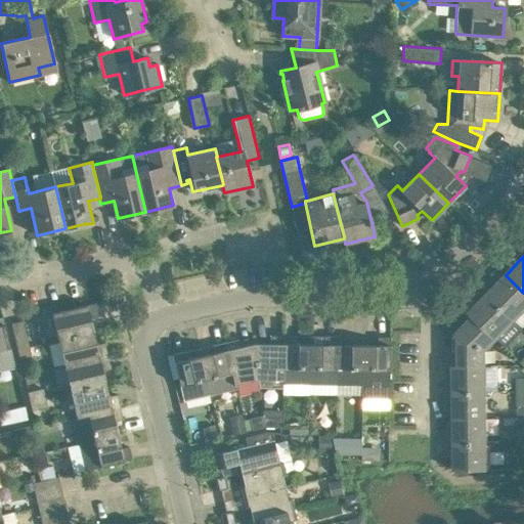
[(514,320),(523,309),(523,293),(506,275),(487,294),(514,320)]
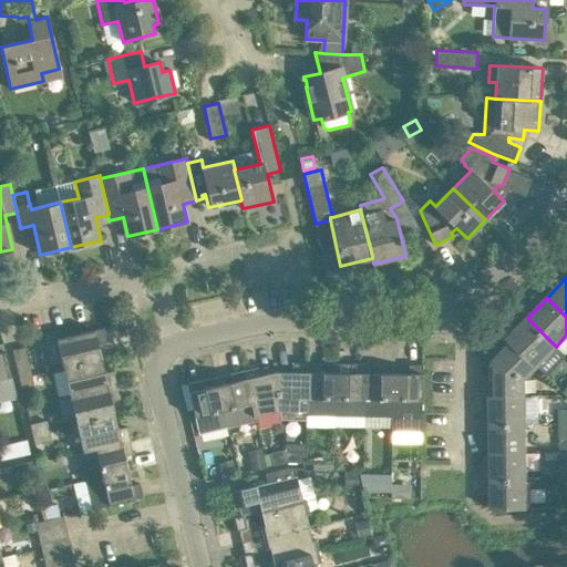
[(536,367),(556,347),(527,318),(507,338),(512,342),(536,367)]
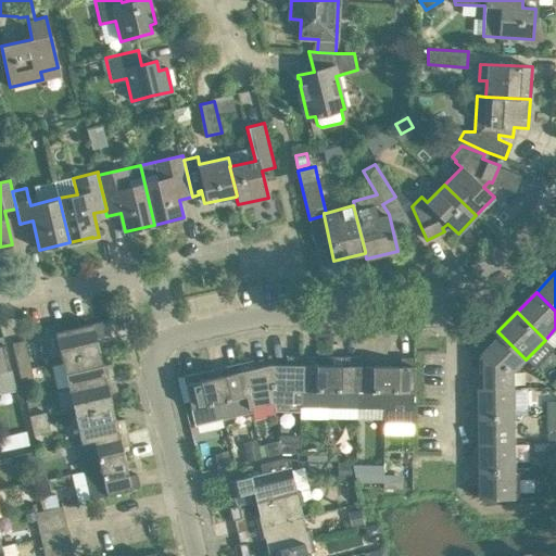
[(63,361),(100,352),(97,338),(105,336),(102,321),(57,332),(63,361)]
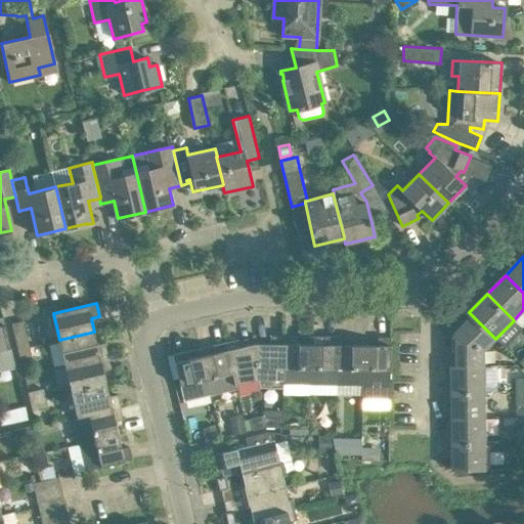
[(0,365),(14,363),(8,337),(3,316),(0,316),(0,365)]
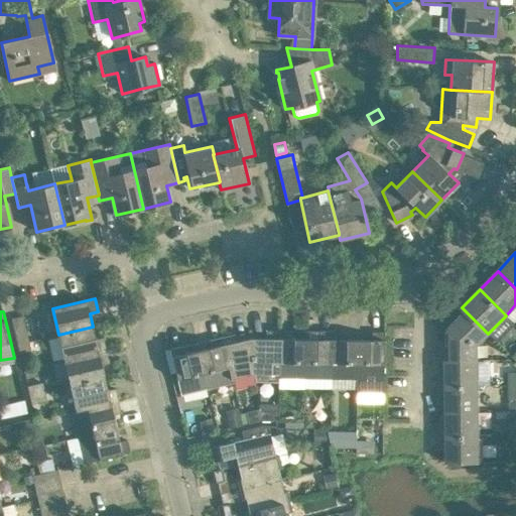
[(479,343),(488,334),(466,311),(457,321),(479,343)]
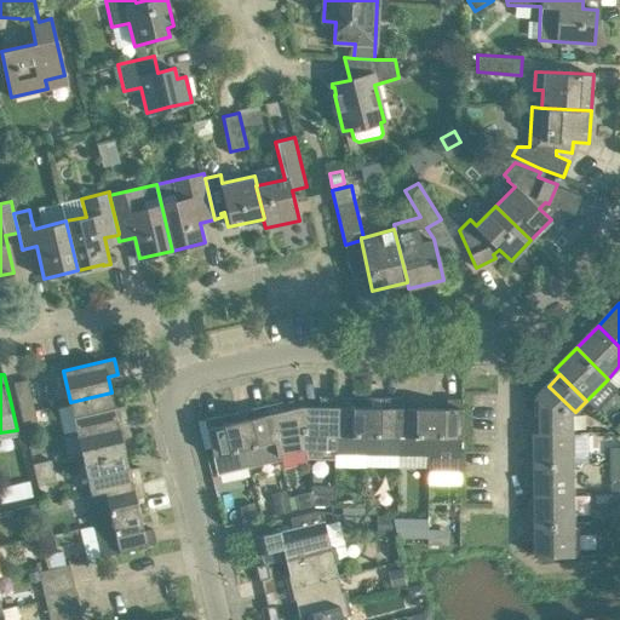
[(21,413),(35,409),(28,379),(13,383),(21,413)]
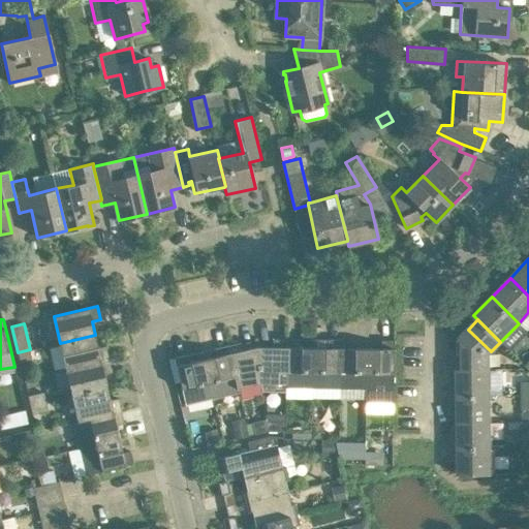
[(491,368),(491,351),(468,330),(459,338),(463,342),(463,369),(491,368)]
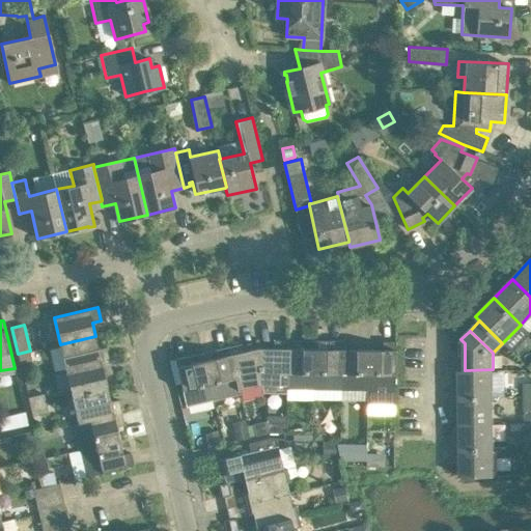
[(66,370),(110,360),(107,346),(99,348),(95,336),(60,344),(66,370)]
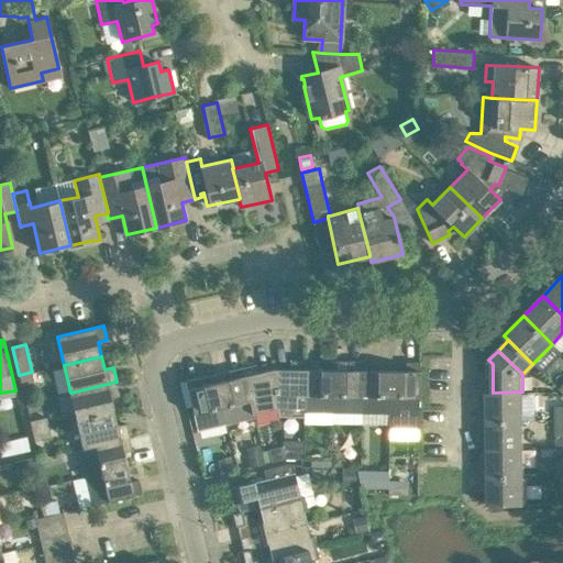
[(290,370),(274,368),(277,407),(278,407),(278,417),(305,417),(305,411),(301,411),(301,407),(304,407),(305,361),(290,361),(290,370)]
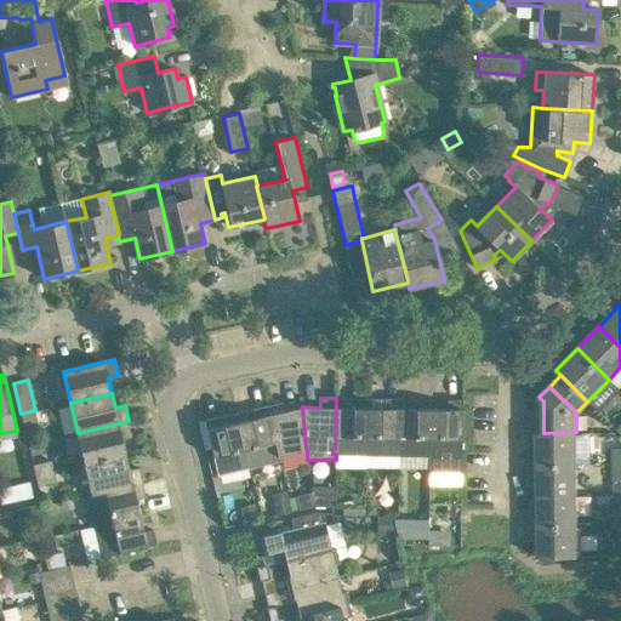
[(368,455),(368,408),(351,408),(351,398),(336,398),(335,449),(332,449),(332,454),(336,454),(368,455)]
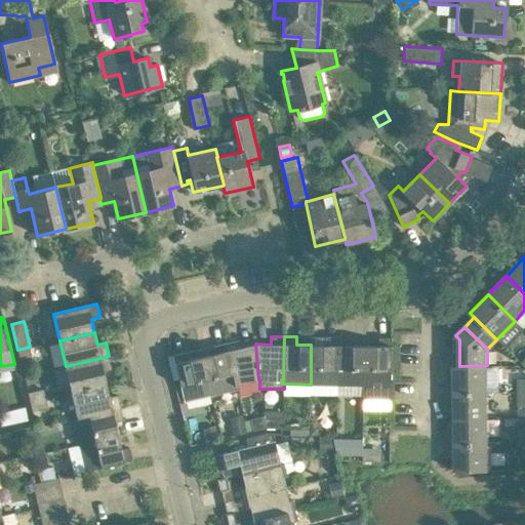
[(311,345),(311,385),(337,385),(337,337),(325,336),(325,345),(311,345)]
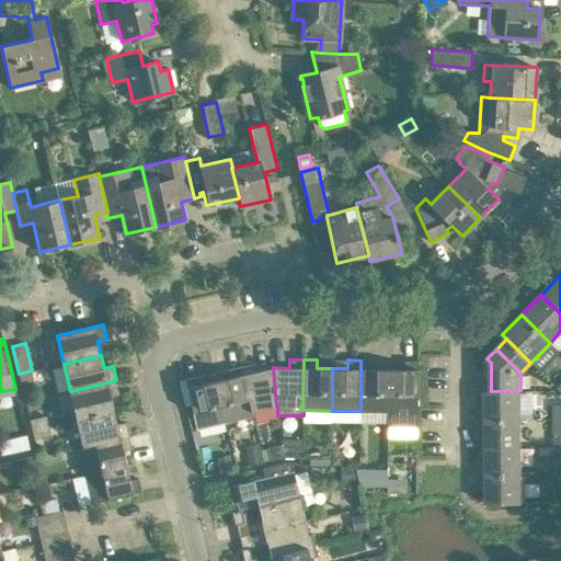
[(361,361),(361,411),(388,411),(389,369),(374,369),(374,361),(361,361)]
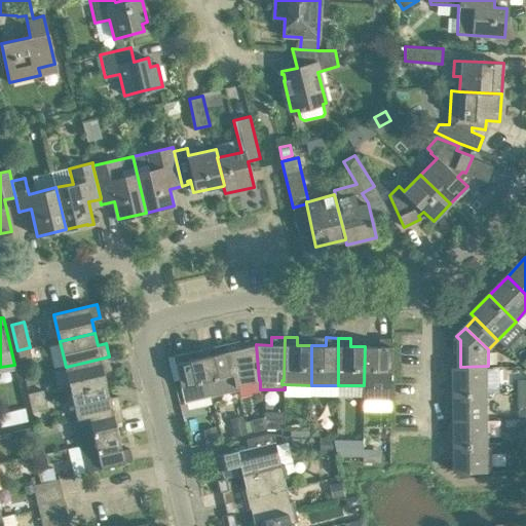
[(364,400),(391,400),(392,338),(379,338),(379,346),(365,346),(364,385),(364,400)]
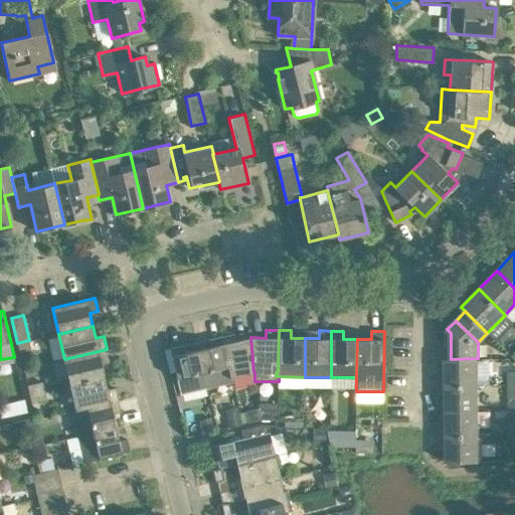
[(253,372),(250,337),(236,341),(234,333),(222,336),(231,377),(253,372)]
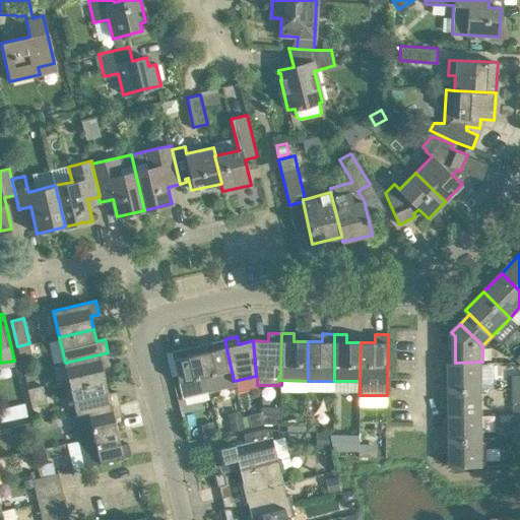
[(233,381),(234,381),(224,339),(211,342),(213,350),(200,353),(209,391),(234,386),(233,381)]
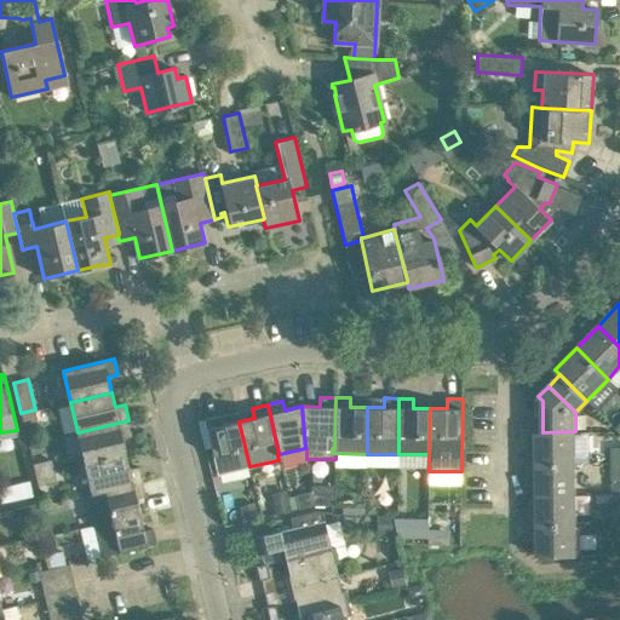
[(35,409),(21,413),(24,428),(39,424),(35,409)]
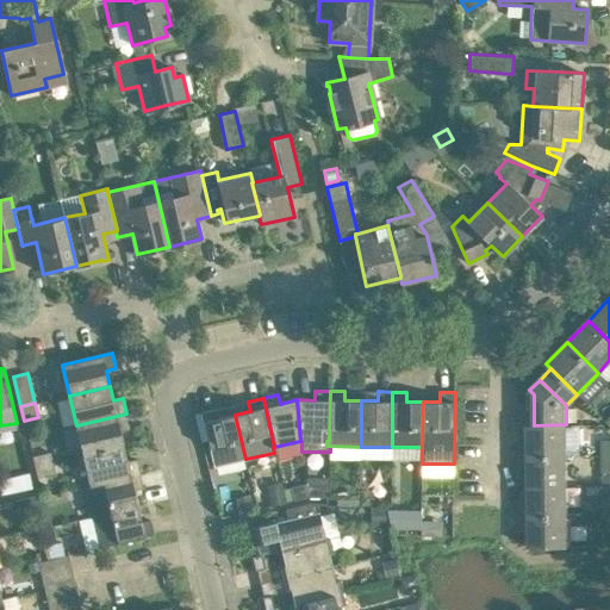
[(246,459),(235,415),(218,418),(216,409),(201,412),(215,467),(246,459)]
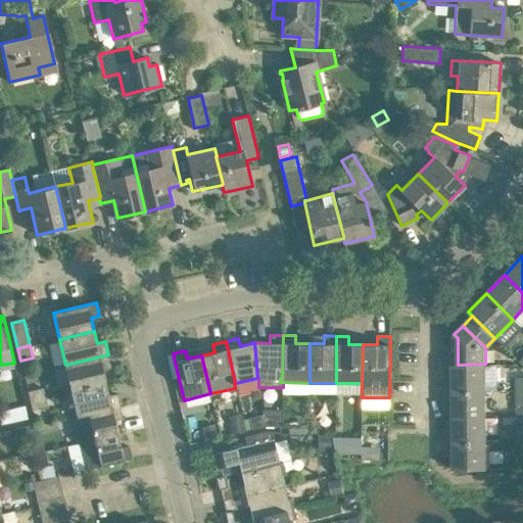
[(72,390),(106,382),(103,370),(111,368),(108,354),(65,365),(72,390)]
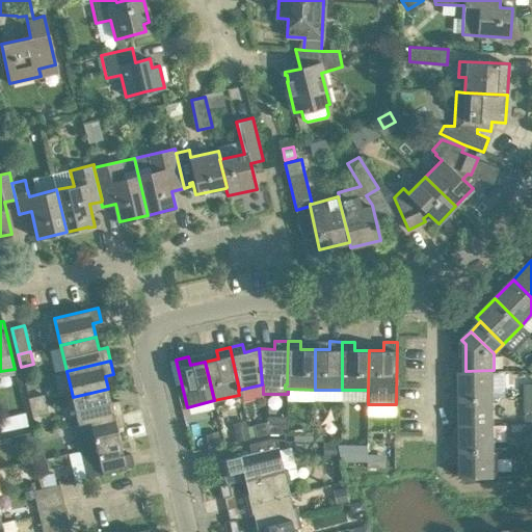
[(452,398),(495,397),(494,370),(466,371),(460,371),(460,386),(452,386),(452,398)]
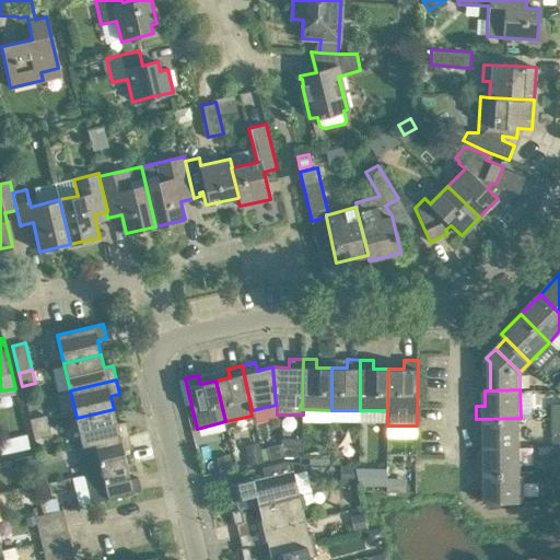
[(79,446),(128,435),(125,421),(117,423),(114,409),(77,418),(82,445),(79,446)]
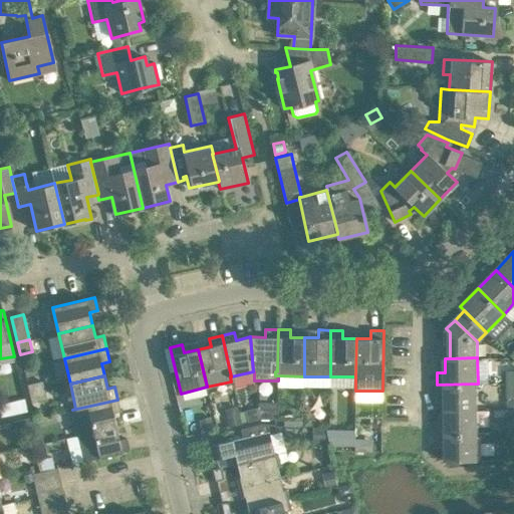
[(30,394),(44,390),(42,381),(27,384),(30,394)]
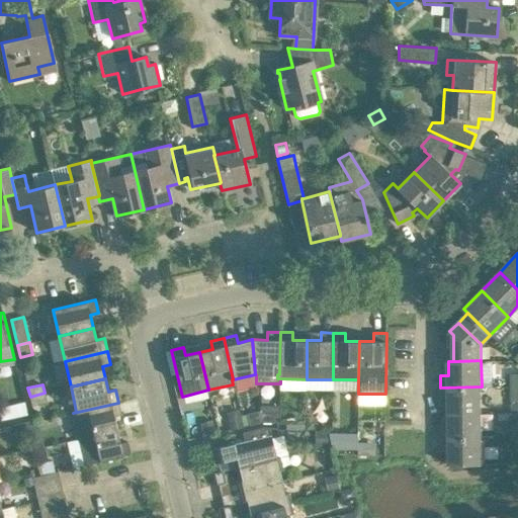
[(448,413),(482,413),(482,386),(440,387),(440,400),(448,400),(448,413)]
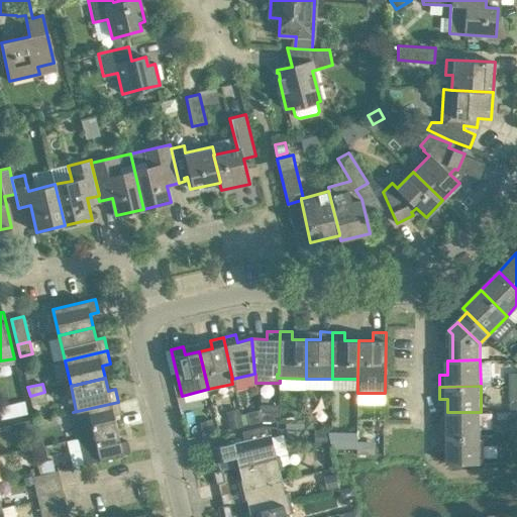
[(44,392),(30,396),(32,405),(46,401),(44,392)]
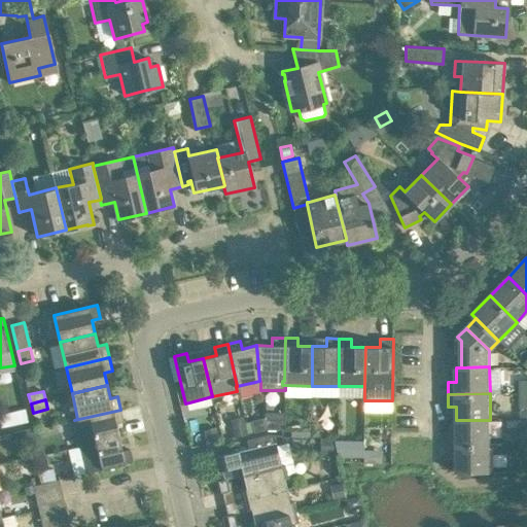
[(80,447),(119,437),(115,423),(124,421),(120,410),(74,420),(80,447)]
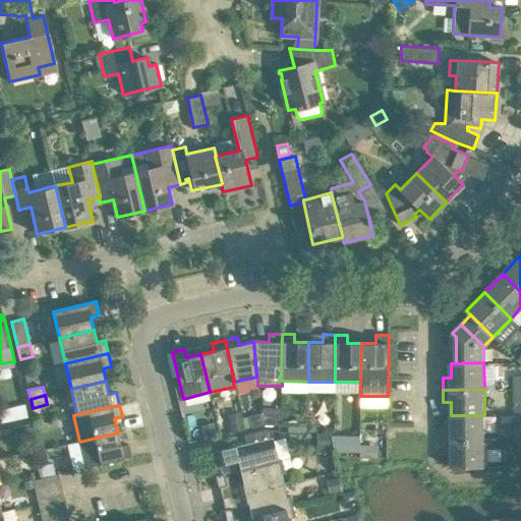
[(24,406),(0,411),(0,415),(2,423),(27,418),(24,406)]
